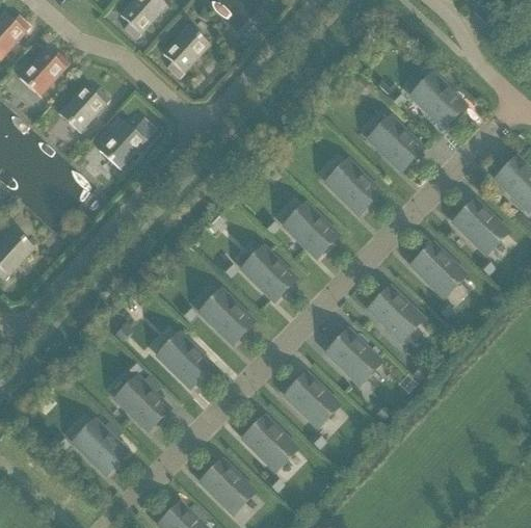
[(143,33),(165,8),(169,5),(163,0),(133,0),(122,14),(131,22),(126,27),(138,38),(142,33),(143,33)]
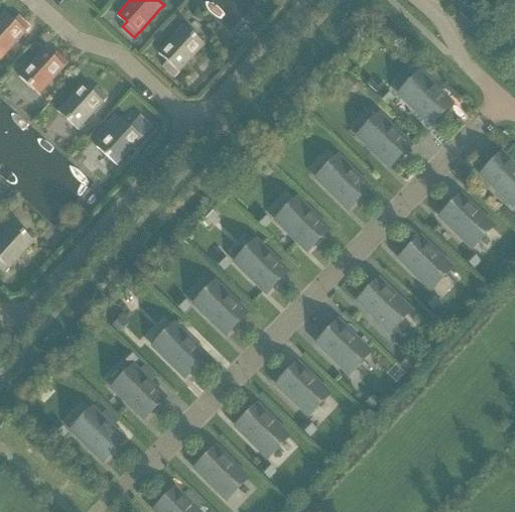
[(6,11),(0,18),(0,55),(2,57),(27,30),(27,29),(32,24),(20,13),(15,19),(6,11)]
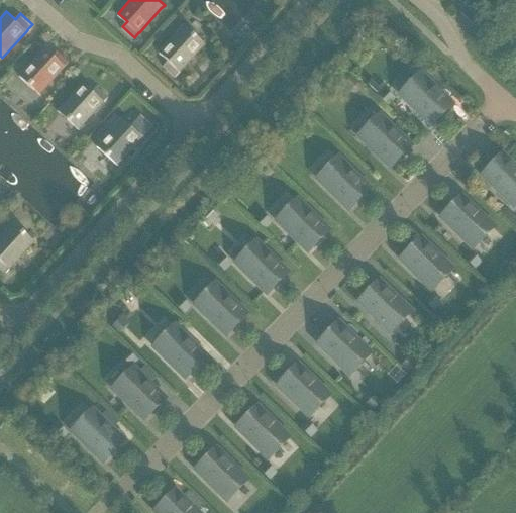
[(185,23),(160,52),(169,60),(165,64),(176,75),(181,70),(181,71),(206,42),(185,23)]
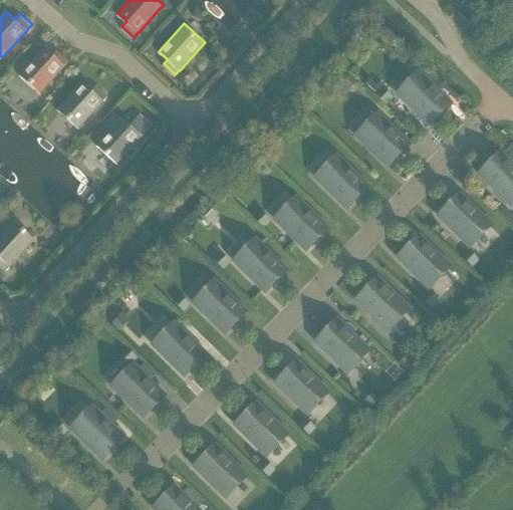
[(58,49),(53,54),(45,46),(20,73),(40,92),(65,65),(65,64),(70,60),(58,49)]
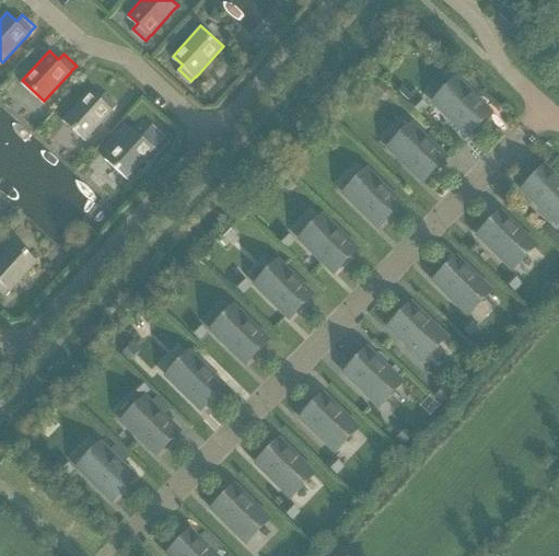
[(430,101),(468,137),(493,109),(456,72),(430,101)]
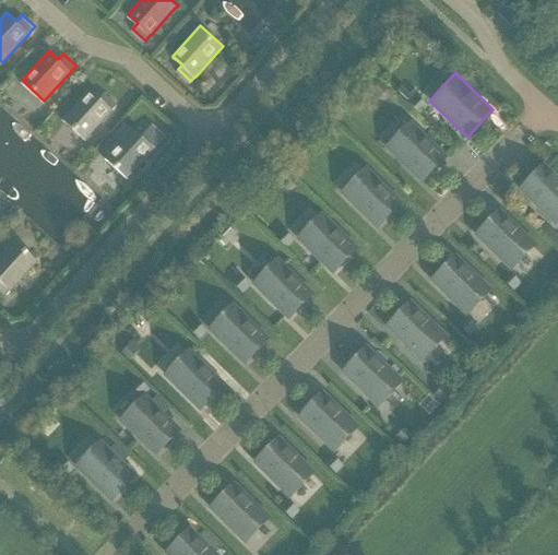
[(369,90),(377,98),(389,86),(380,78),(369,90)]
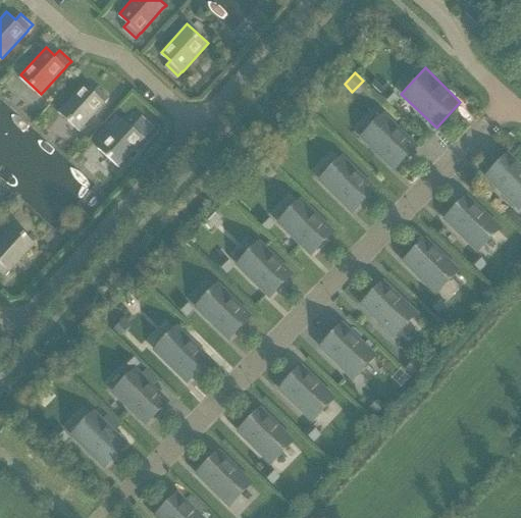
[(98,86),(94,90),(85,83),(59,110),(81,130),(106,102),(106,101),(110,97),(98,86)]
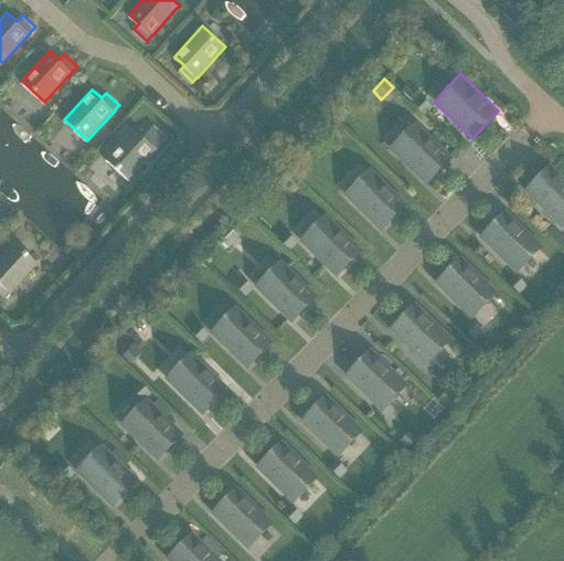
[(412,101),(425,112),(432,104),(419,92),(412,101)]
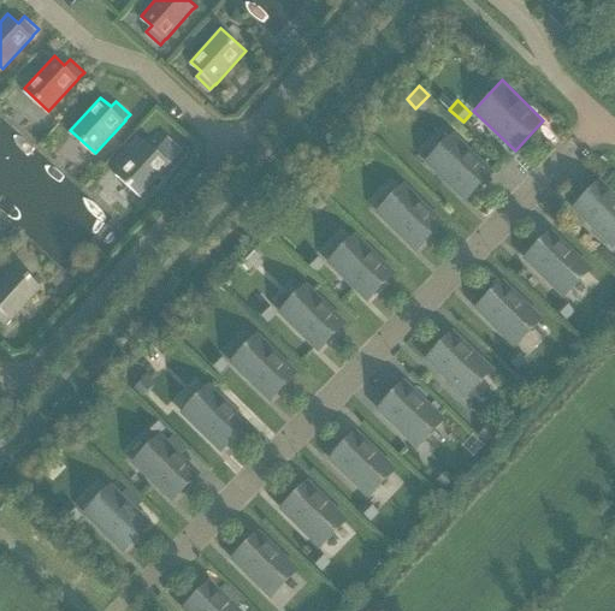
[(424,160),(465,200),(494,170),(453,130),(424,160)]
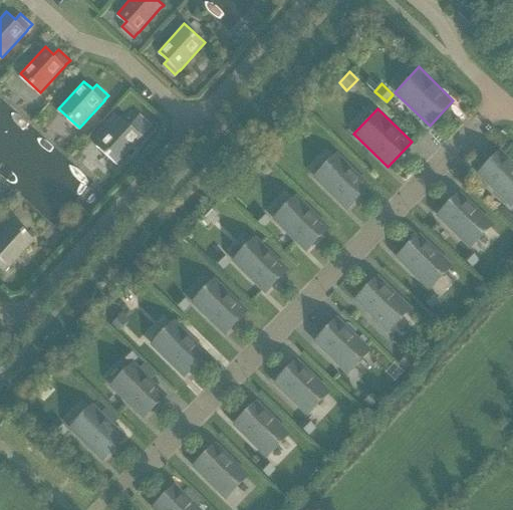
[(121,116),(97,144),(117,163),(153,123),(141,112),(131,123),(121,116)]
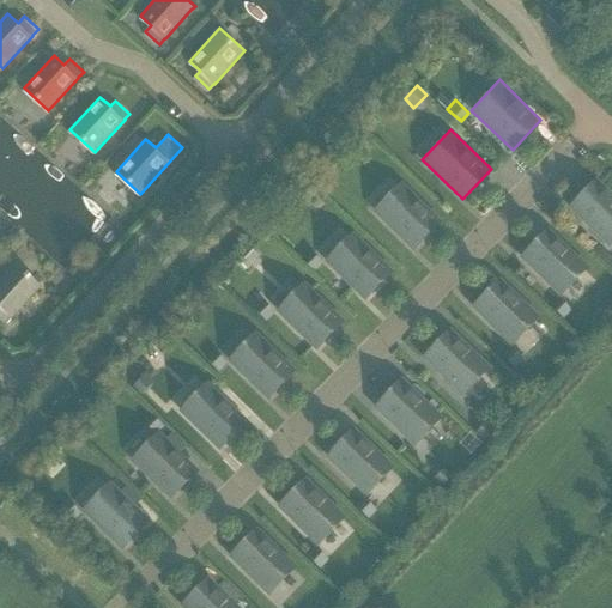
[(567,205),(609,244),(611,241),(611,189),(595,175),(567,205)]
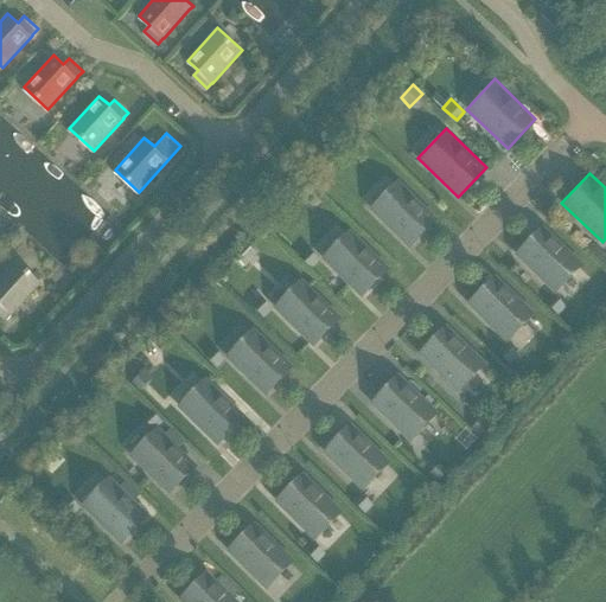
[(369,207),(409,247),(438,217),(397,178),(369,207)]
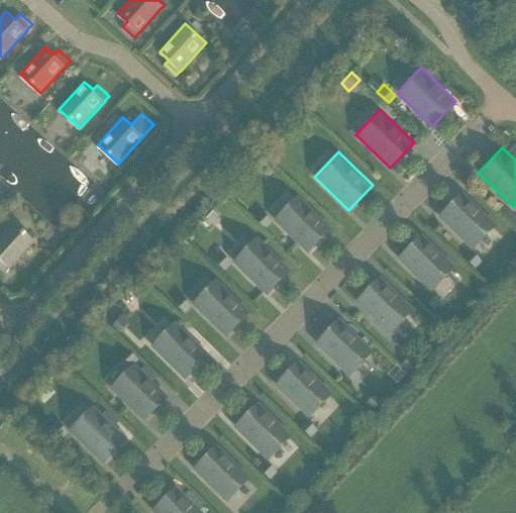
[(437,214),(472,248),(497,223),(461,190),(437,214)]
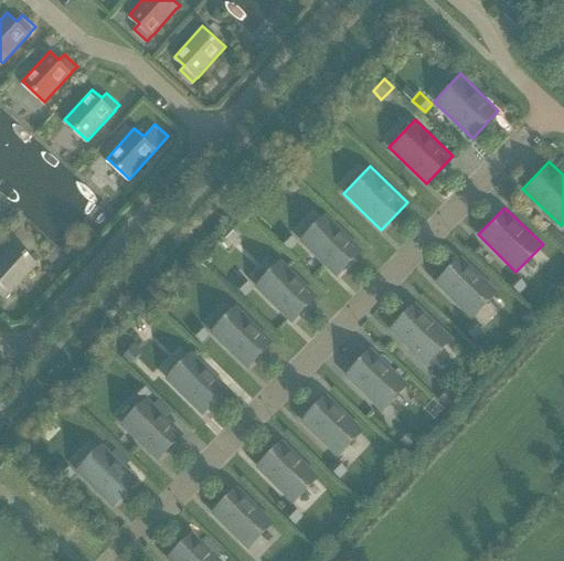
[(298,240),(337,276),(363,249),(325,212),(298,240)]
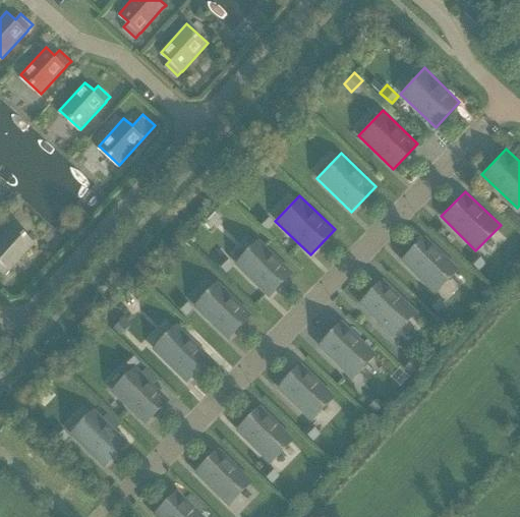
[(255,217),(267,228),(274,221),(263,210),(255,217)]
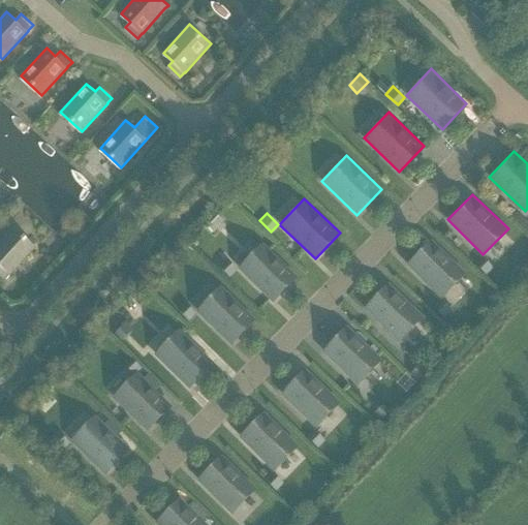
[(16,226),(0,243),(0,273),(6,279),(10,274),(36,246),(16,226)]
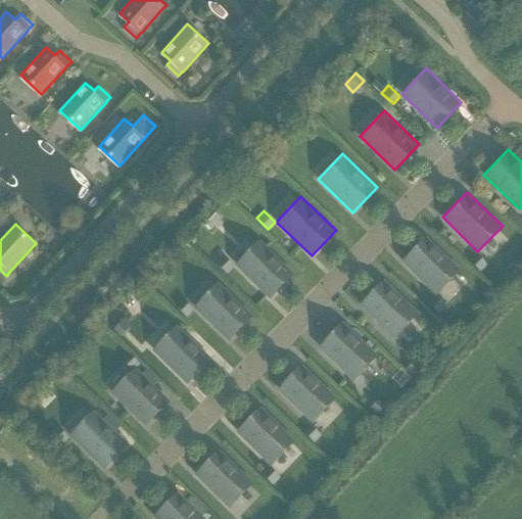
[(401,260),(436,294),(461,269),(426,234),(401,260)]
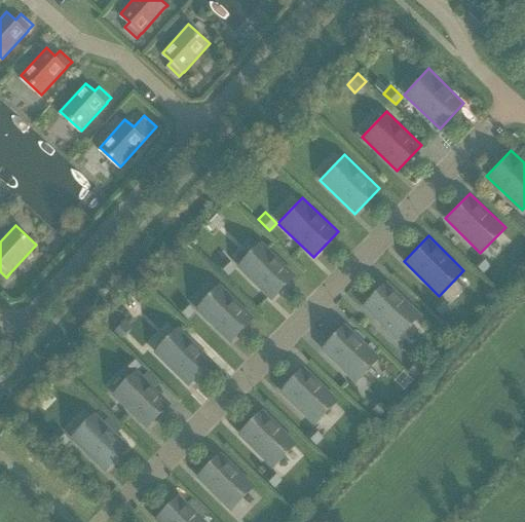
[(236,265),(271,299),(296,273),(261,239),(236,265)]
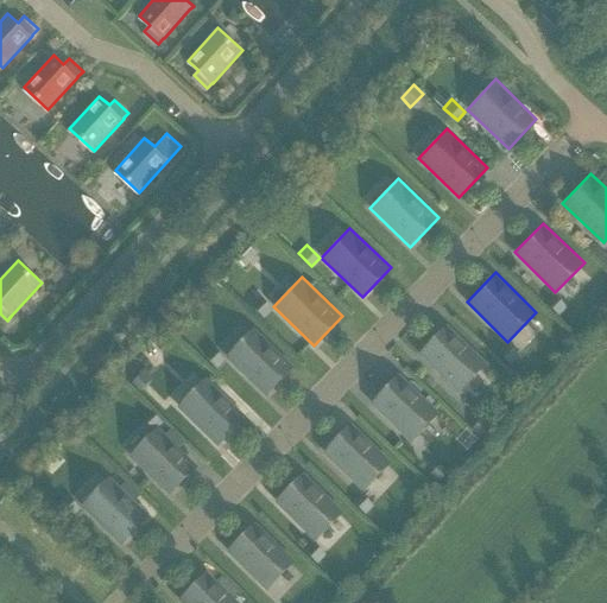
[(545,300),(558,312),(567,304),(554,292),(545,300)]
